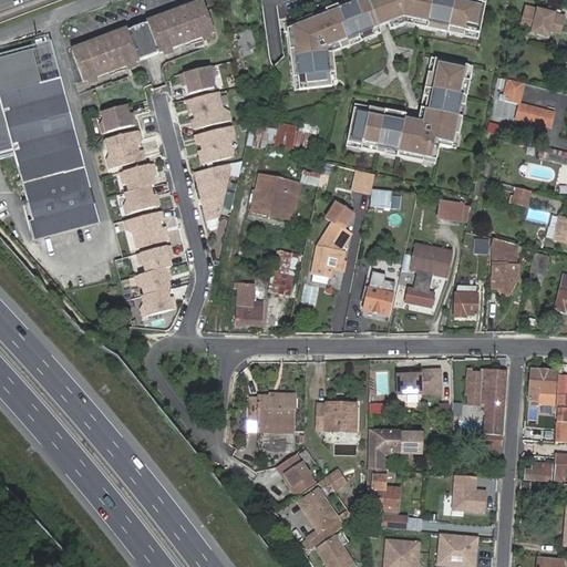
[(126,28),(71,49),(82,80),(214,31),(202,0),(146,20),(148,28),(130,34),(126,28)]
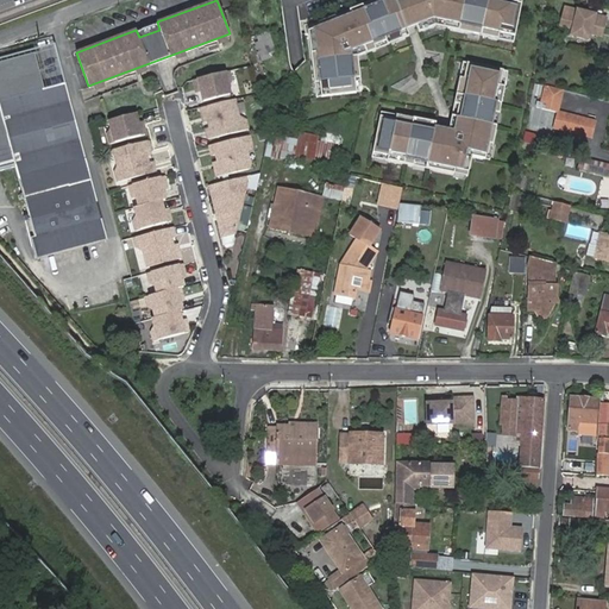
[(504,0),(381,0),(307,30),(314,96),(362,92),(356,57),(432,27),(510,43),(519,4),(504,0)]
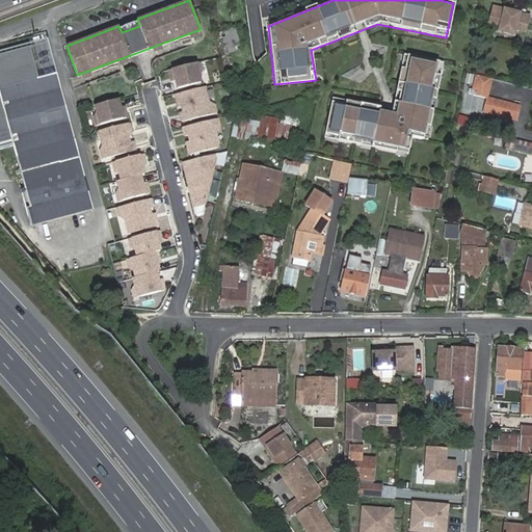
[(493,7),(487,28),(511,34),(512,29),(513,25),(524,28),(527,17),(493,7)]
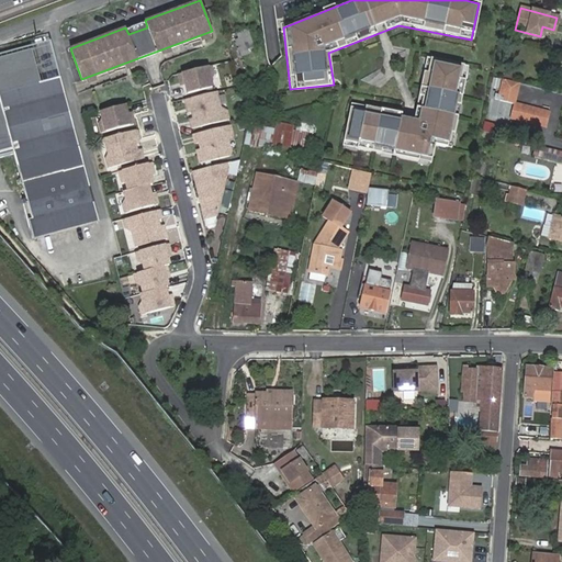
[(237,34),(240,49),(253,46),(248,31),(237,34)]
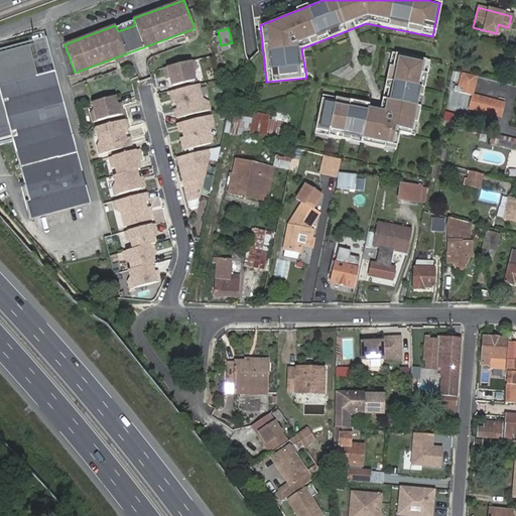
[(76,153),(53,75),(38,79),(28,46),(0,54),(0,93),(21,168),(76,153)]
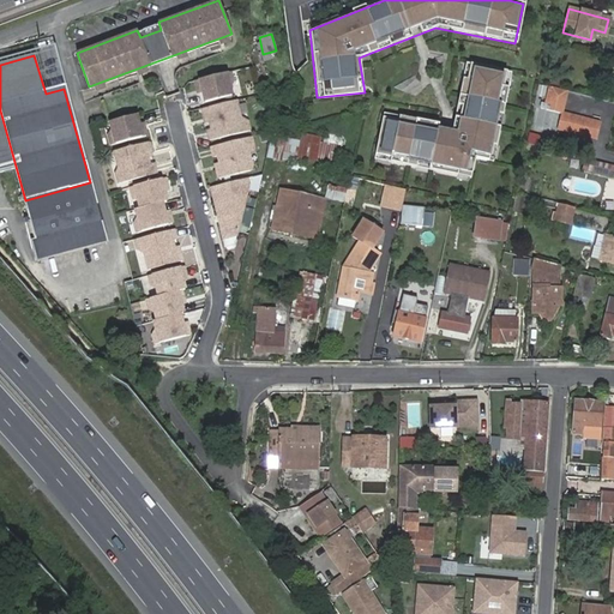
[(457,136),(383,120),(374,160),(467,180),(471,156),(495,162),(513,76),(471,67),(457,136)]
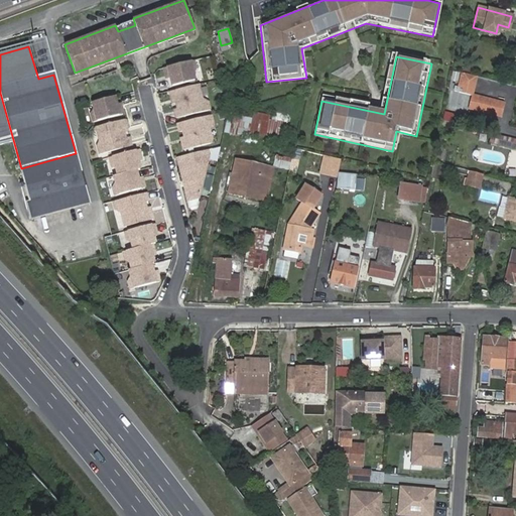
[(164,69),(165,73),(170,75),(171,78),(173,87),(195,81),(192,74),(196,69),(195,61),(164,69)]
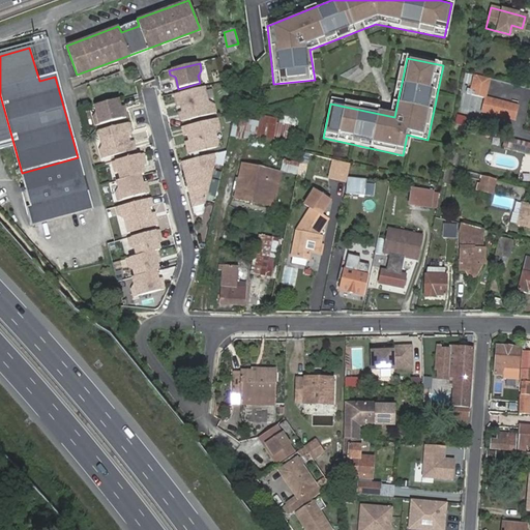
[(489,78),(476,74),(473,88),(467,87),(465,93),(468,94),(464,108),(479,112),(480,109),(513,118),(517,106),(484,96),(489,78)]
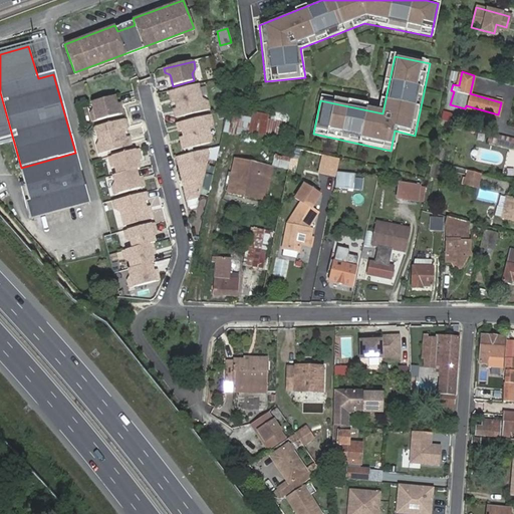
[(197,85),(169,92),(171,101),(174,100),(176,110),(173,110),(174,119),(208,111),(206,104),(201,100),(197,85)]
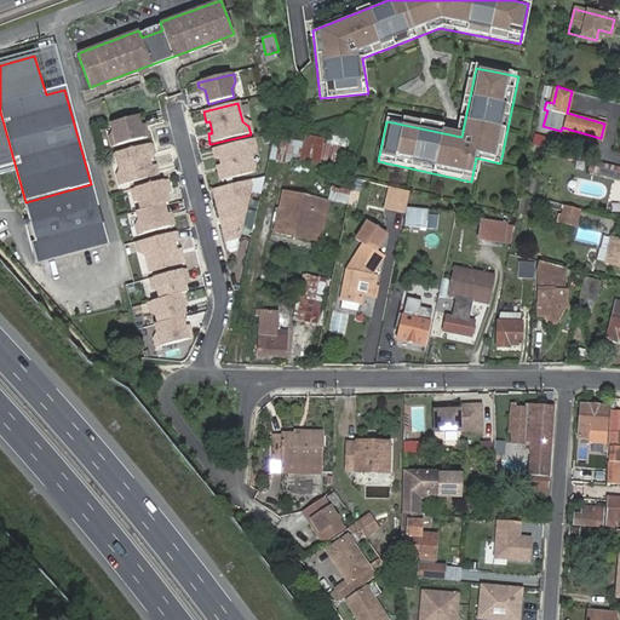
[(0,173),(15,170),(0,114),(0,173)]
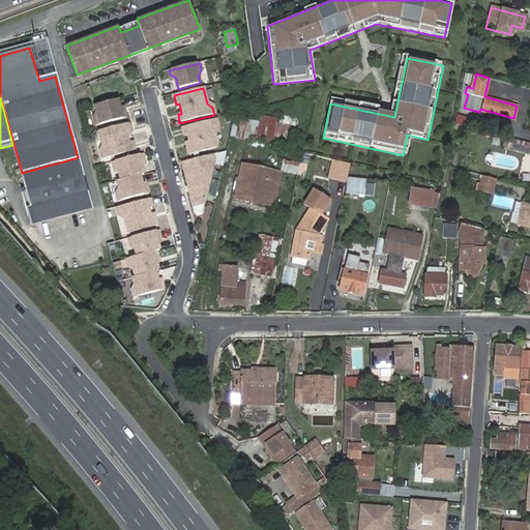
[(125,118),(124,114),(119,112),(119,109),(117,100),(94,106),(96,114),(93,118),(95,126),(125,118)]
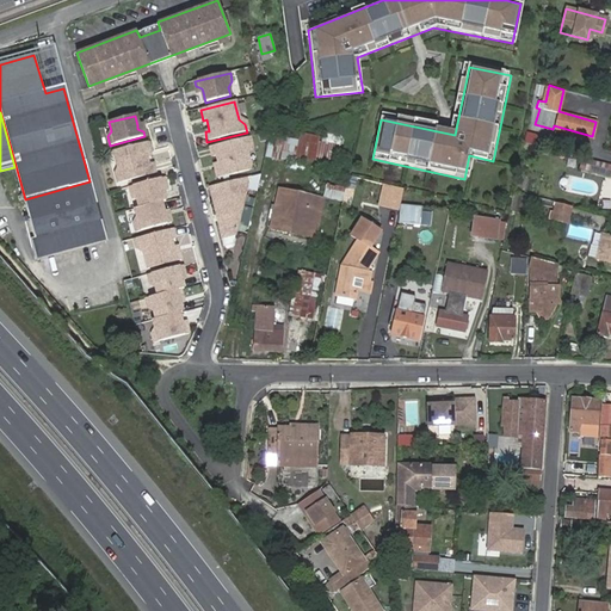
[(320,136),(300,133),(298,140),(297,140),(294,158),(314,161),(314,160),(319,141),(320,136)]
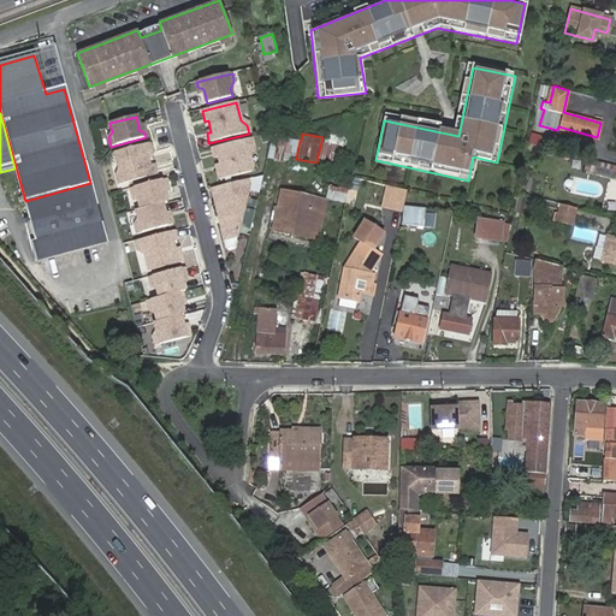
[(326,134),(324,142),(342,146),(344,136),(326,134)]
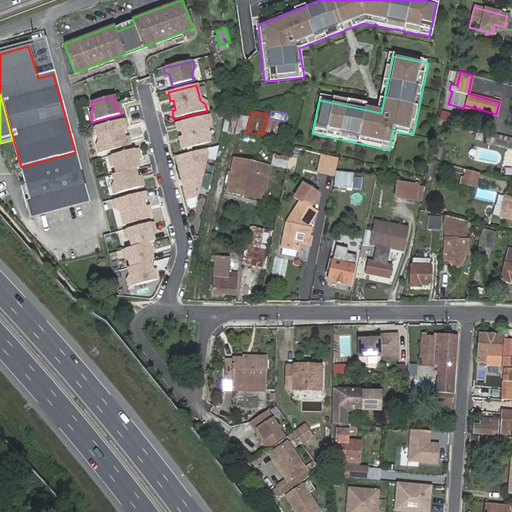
[(454,115),(440,111),(438,117),(452,120),(454,115)]
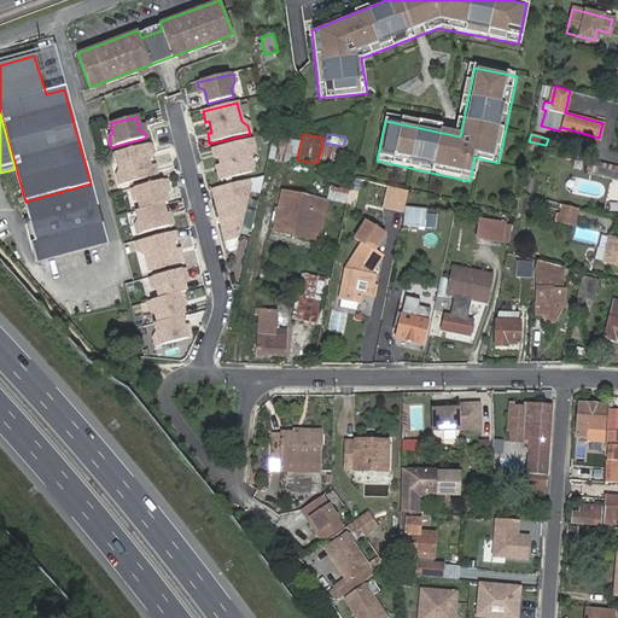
[(301,141),(302,141),(279,138),(274,162),(284,163),(284,161),(297,163),(297,159),(301,141)]
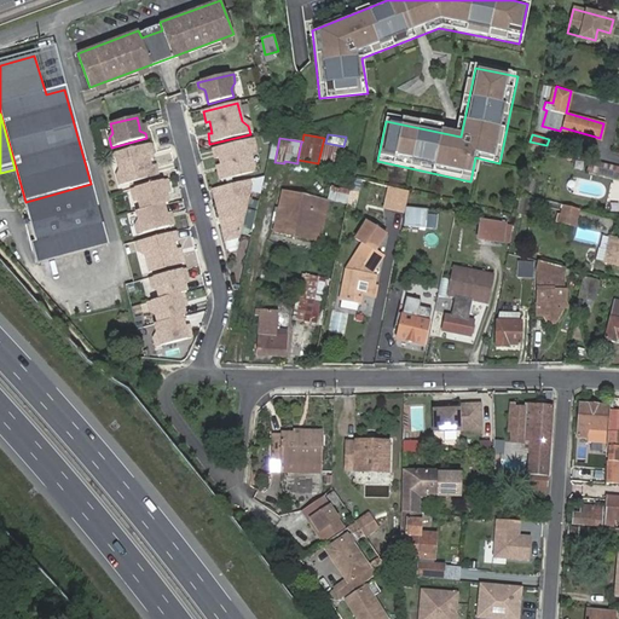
[(252,140),(212,150),(214,160),(218,158),(220,166),(221,172),(218,173),(220,181),(252,173),(253,168),(249,155),(254,150),(252,140)]
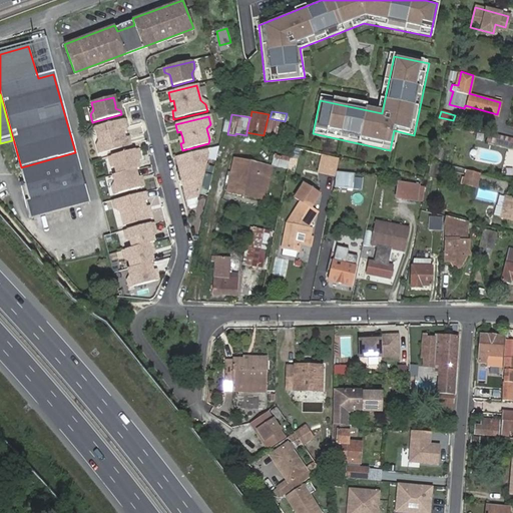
[(268,118),(264,134),(272,136),(270,142),(280,144),(285,121),(270,118),(268,118)]
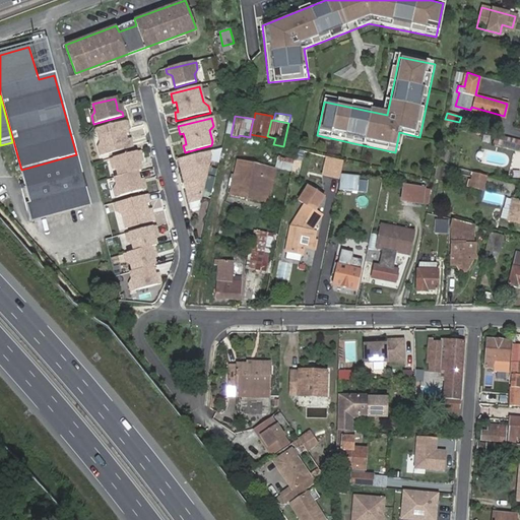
[(127,130),(125,122),(96,130),(101,145),(98,149),(100,157),(132,148),(129,140),(126,140),(124,135),(123,131),(127,130)]
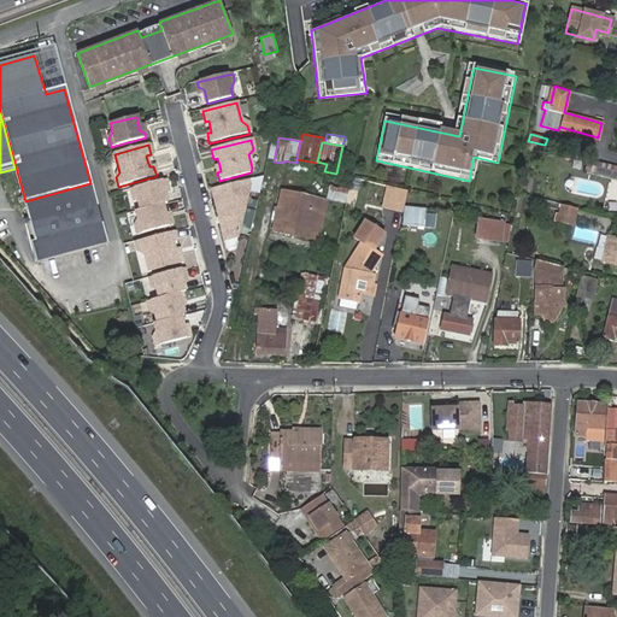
[(616,168),(592,162),(588,172),(616,180),(616,168)]
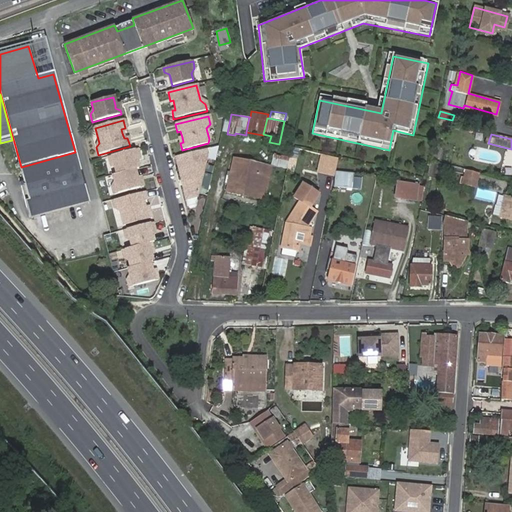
[(136,149),(107,157),(110,164),(114,167),(116,175),(137,169),(135,161),(134,158),(137,156),(136,149)]
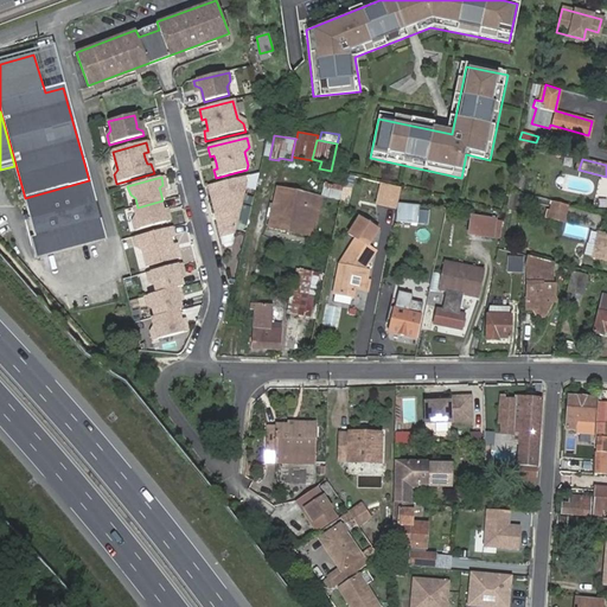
[(244,183),(243,178),(209,186),(215,212),(218,212),(219,217),(218,223),(222,236),(234,234),(241,200),(238,192),(243,192),(244,183)]
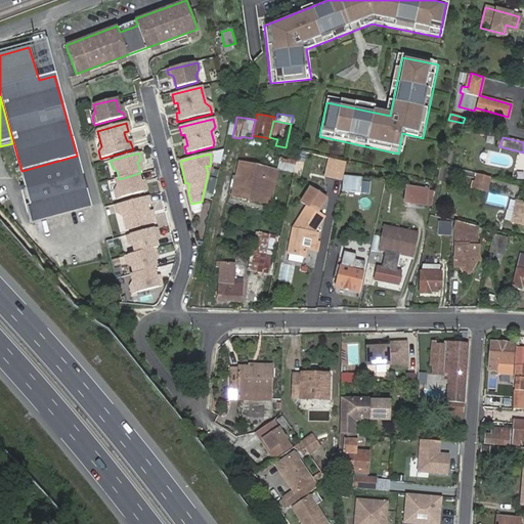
[(32,223),(92,208),(77,156),(22,171),(31,205),(27,207),(32,223)]
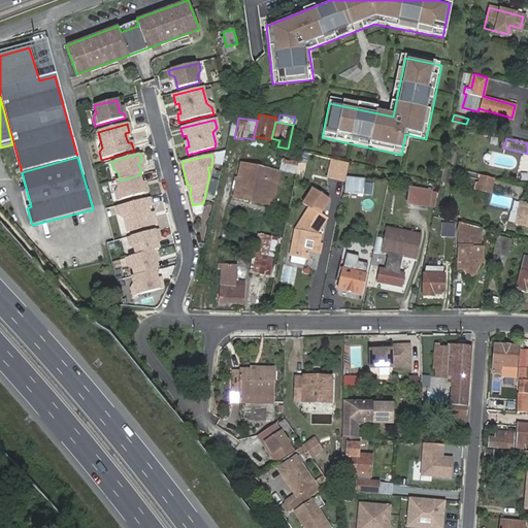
[(298,162),(283,158),(279,170),(296,174),(298,162)]
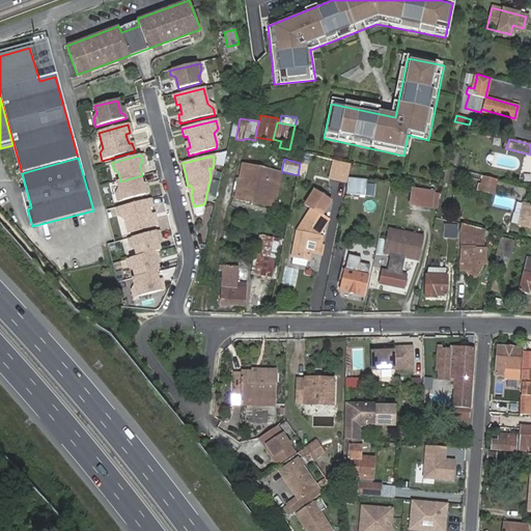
[(350,164),(332,160),(327,178),(346,183),(347,178),(350,164)]
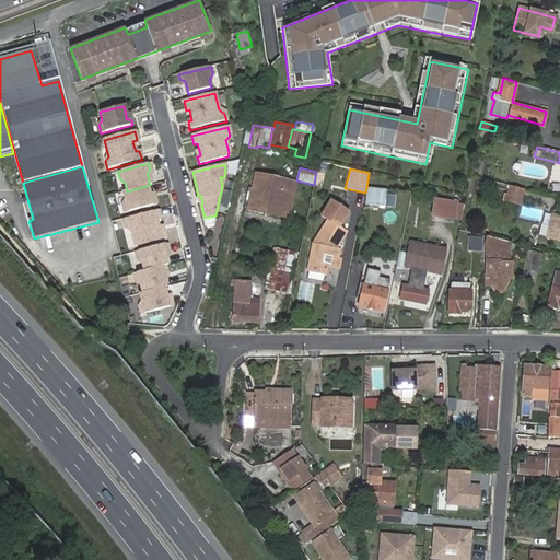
[(256,174),(248,205),(281,212),(286,191),(294,193),(296,182),(256,174)]
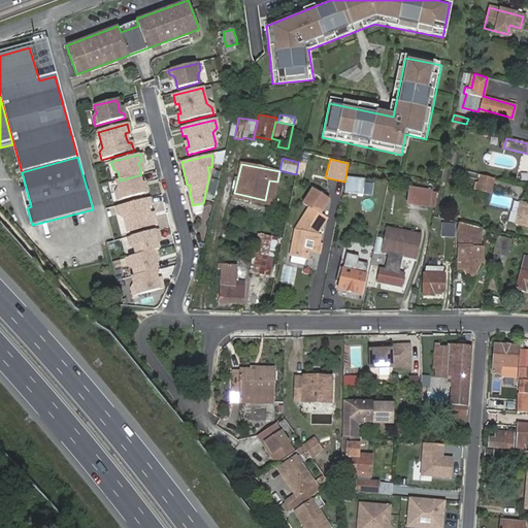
[(146,193),(145,189),(140,187),(139,184),(137,175),(120,180),(116,182),(117,189),(113,194),(117,201),(146,193)]
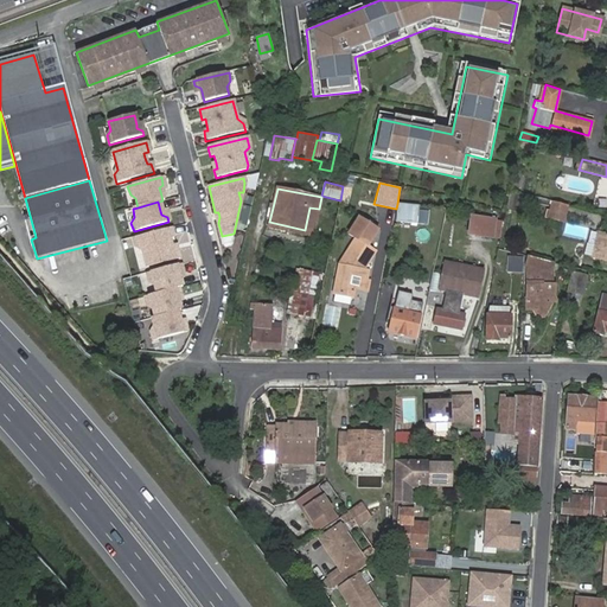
[(566,206),(550,203),(545,221),(561,224),(566,206)]
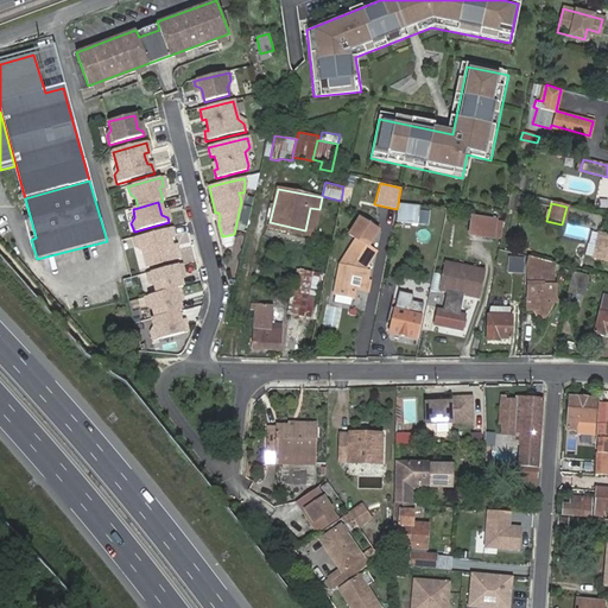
[(398,204),(396,222),(418,223),(419,206),(398,204)]
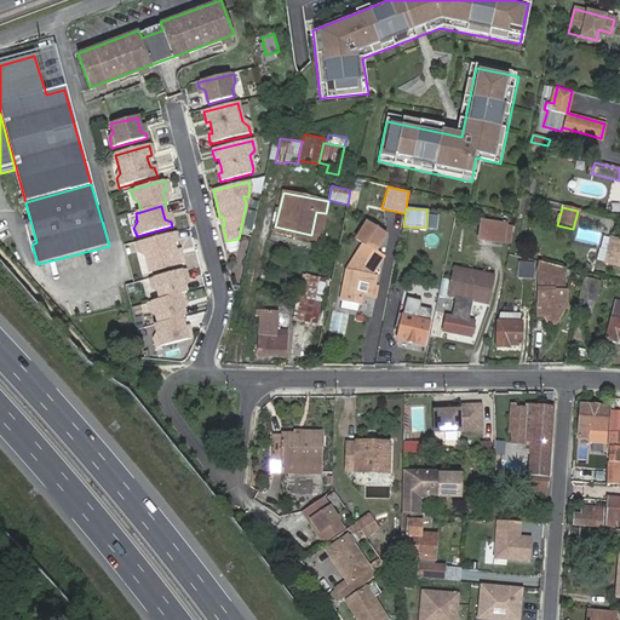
[(275,227),(275,231),(319,241),(326,213),(316,212),(311,235),(275,227)]
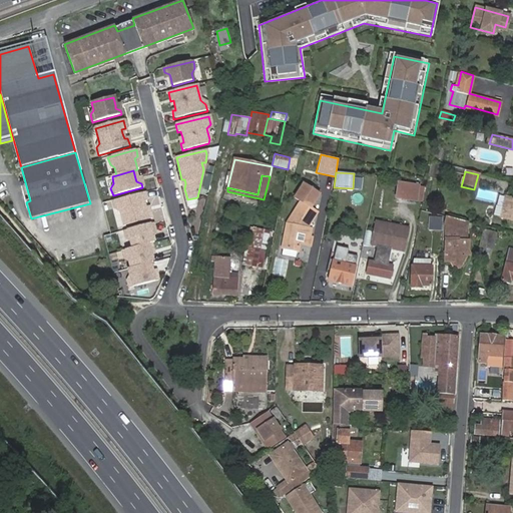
[(410,183),(398,181),(396,197),(408,198),(410,183)]
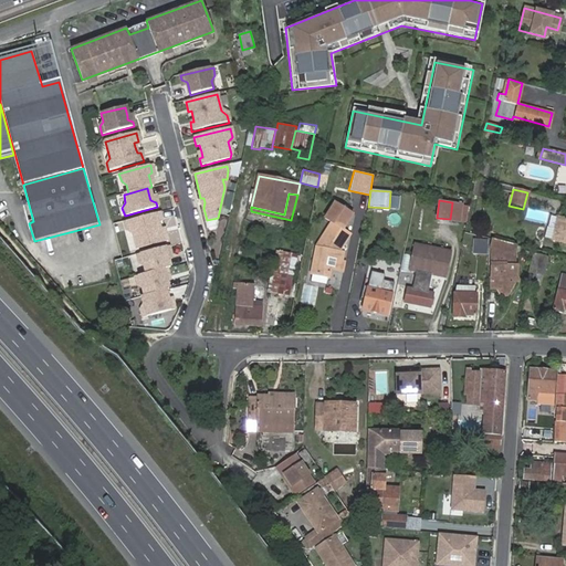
[(461,203),(452,202),(450,219),(459,220),(461,203)]
